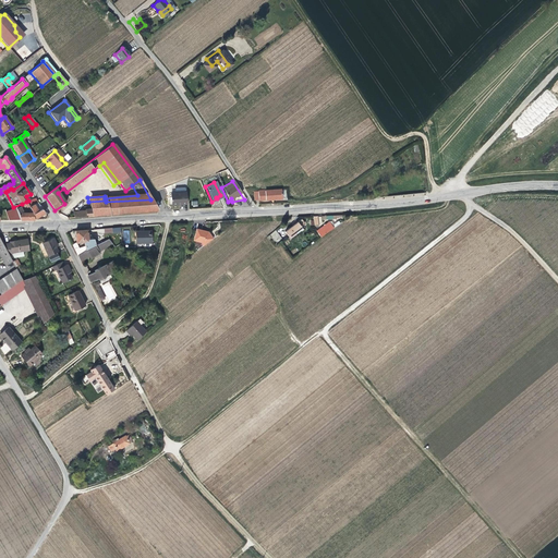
[(170,204),(185,204),(184,193),(169,193),(170,204)]
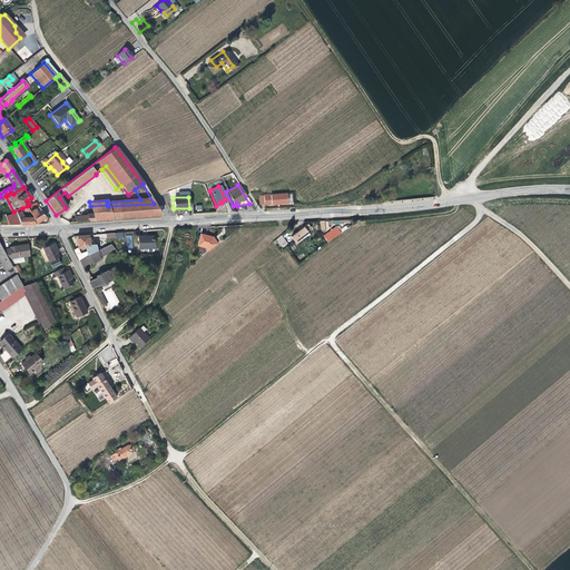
[(35,204),(29,205),(27,206),(29,212),(31,216),(31,218),(32,222),(33,224),(37,224),(46,219),(35,204)]
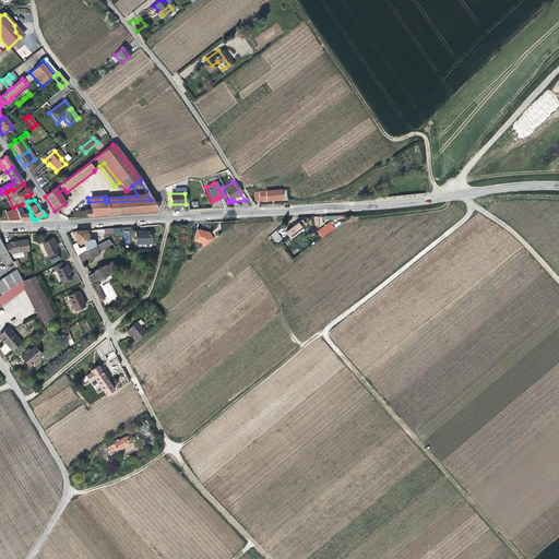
[(157,210),(151,200),(106,202),(106,201),(88,202),(86,203),(87,210),(88,209),(90,209),(90,211),(79,212),(79,214),(72,214),(72,215),(73,218),(155,213),(157,210)]
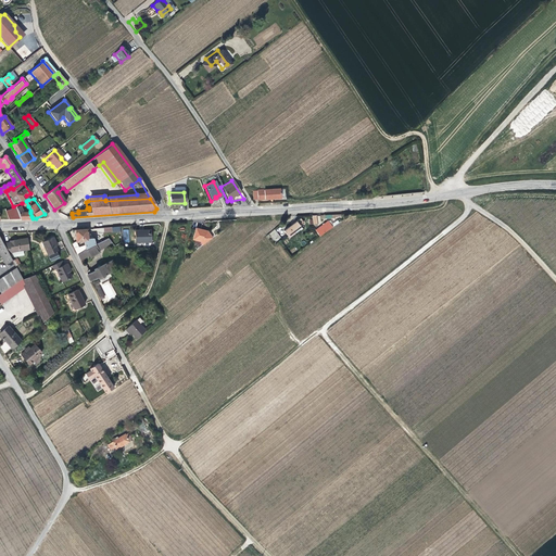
[(32,216),(30,213),(23,213),(21,212),(20,209),(19,207),(15,209),(17,214),(19,219),(33,219),(33,218),(32,216)]
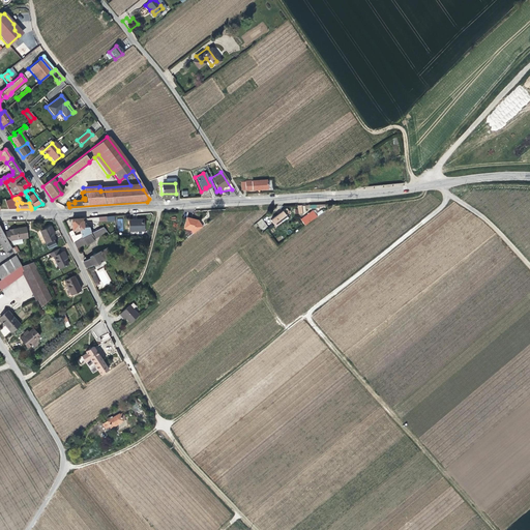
[(292,209),(289,206),(284,209),(276,215),(281,219),(292,209)]
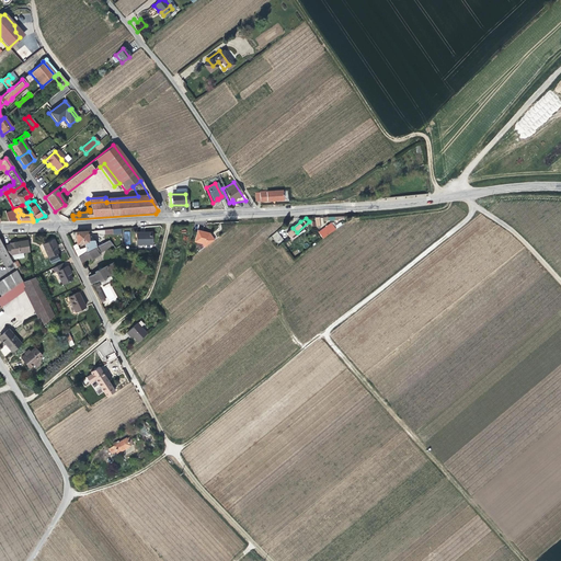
[(338,226),(333,220),(321,229),(325,236),(338,227),(338,226)]
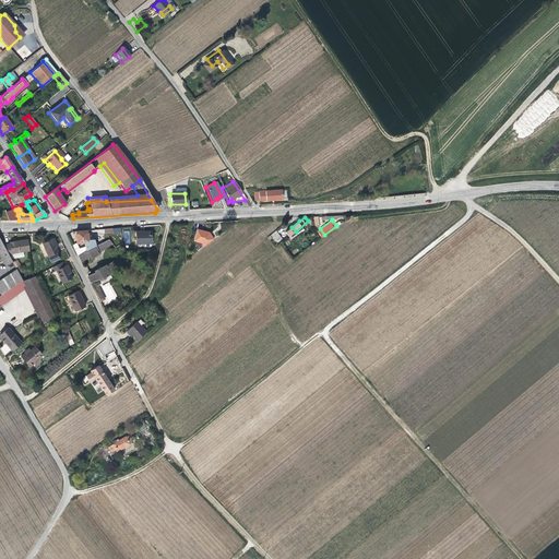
[(207,230),(195,228),(193,240),(201,242),(204,246),(213,238),(207,230)]
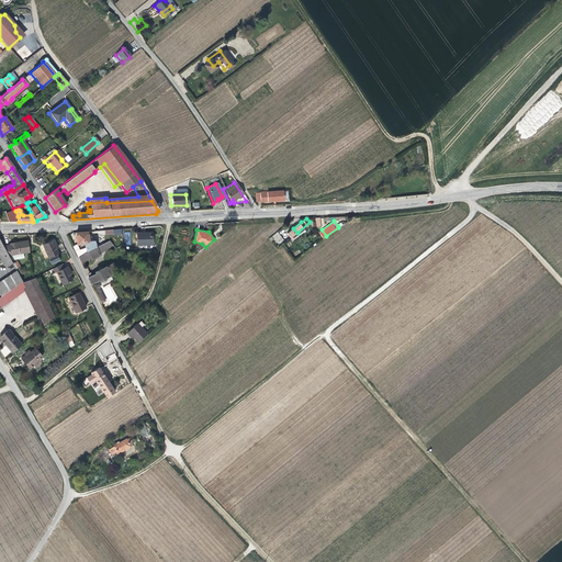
[(76,246),(81,245),(81,253),(83,251),(85,254),(94,248),(92,242),(90,239),(89,236),(87,236),(87,233),(75,234),(76,246)]
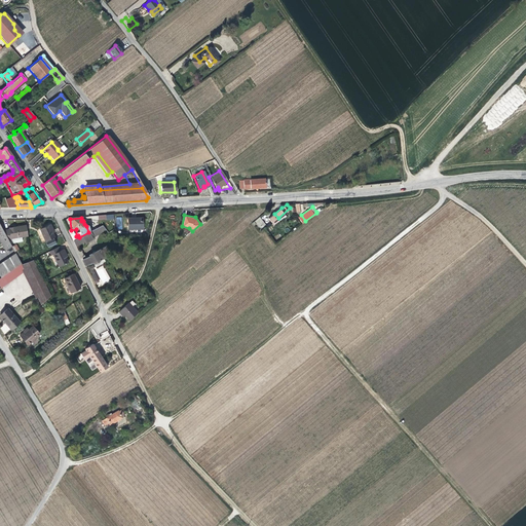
[(142,230),(142,219),(126,219),(126,230),(142,230)]
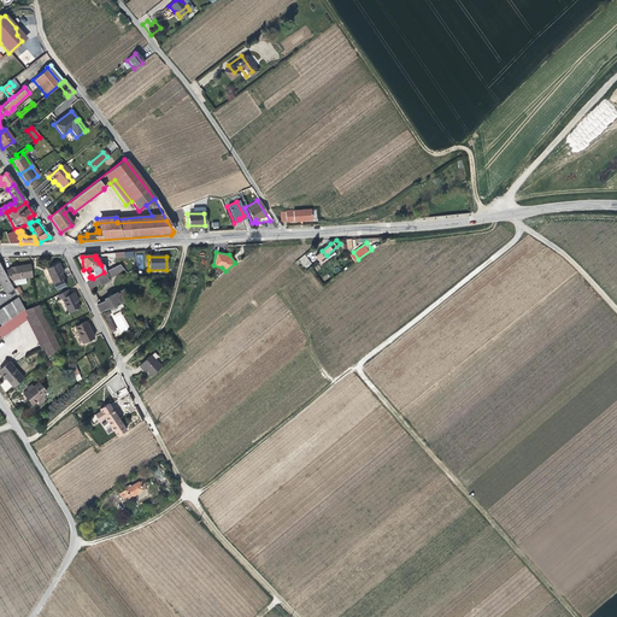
[(309,265),(301,257),(298,260),(305,269),(309,265)]
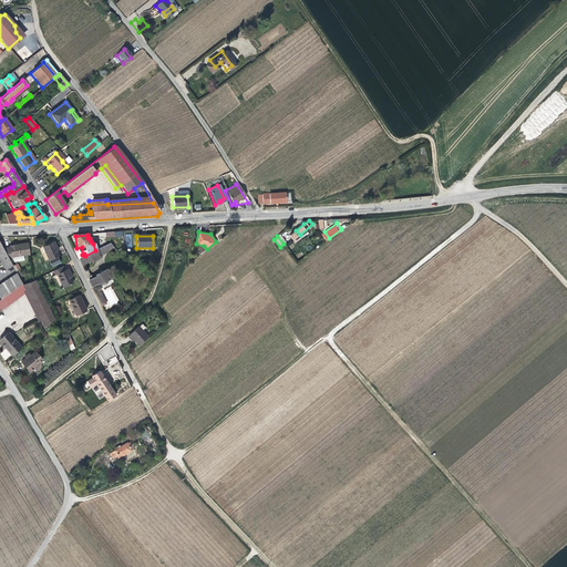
[(50,243),(40,248),(45,261),(55,257),(52,250),(53,250),(50,243)]
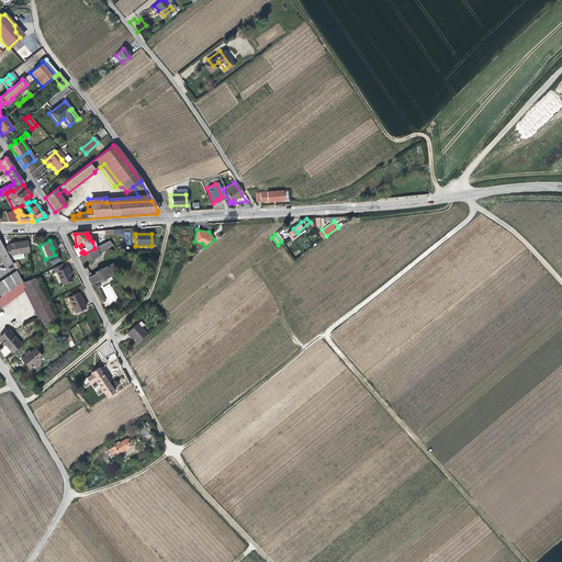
[(8,246),(2,247),(11,265),(14,270),(21,267),(14,256),(27,254),(26,242),(8,245),(8,246)]
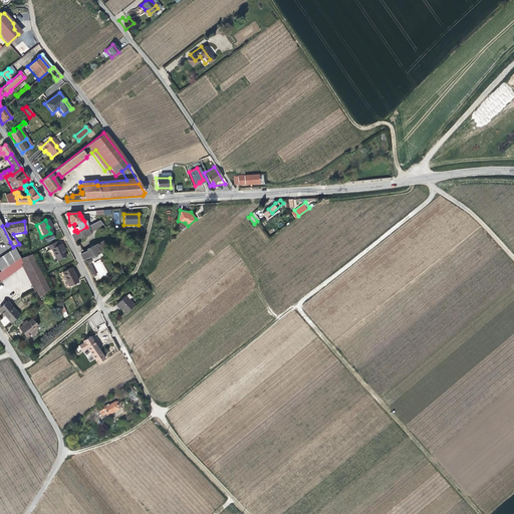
[(102,226),(98,221),(87,227),(90,233),(102,226)]
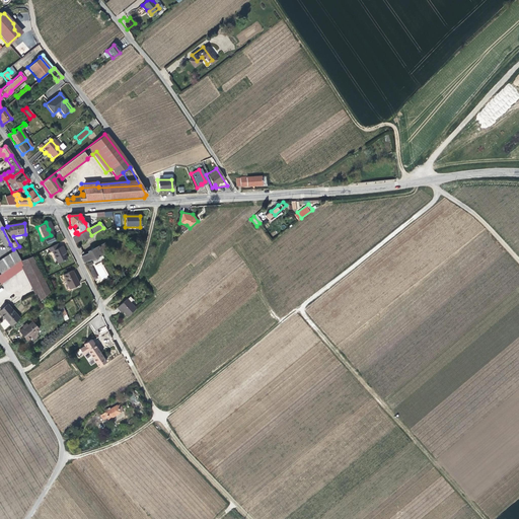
[(10,244),(2,228),(0,224),(0,240),(4,248),(10,244)]
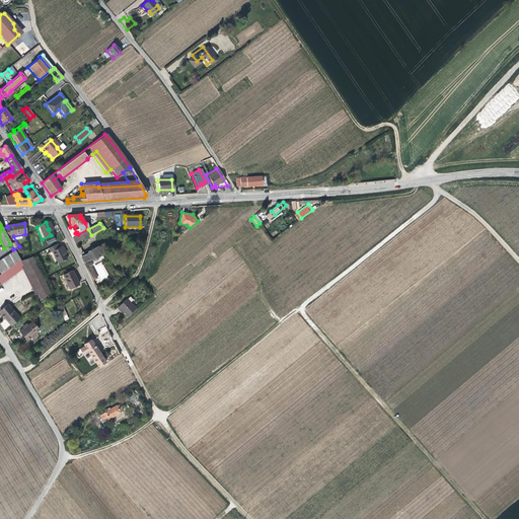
[(88,229),(87,229),(78,234),(81,239),(82,241),(91,236),(91,235),(88,229)]
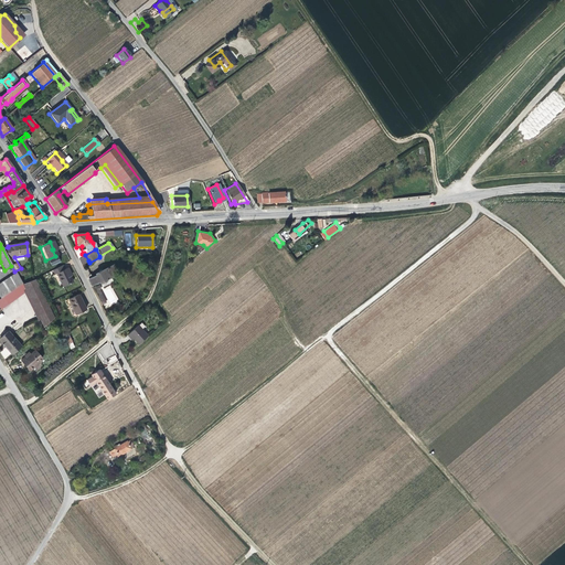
[(88,260),(85,255),(81,257),(77,260),(81,266),(88,260)]
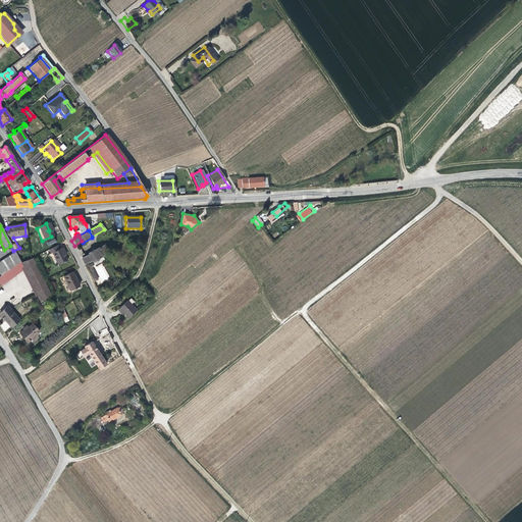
[(51,237),(42,241),(44,247),(54,243),(51,237)]
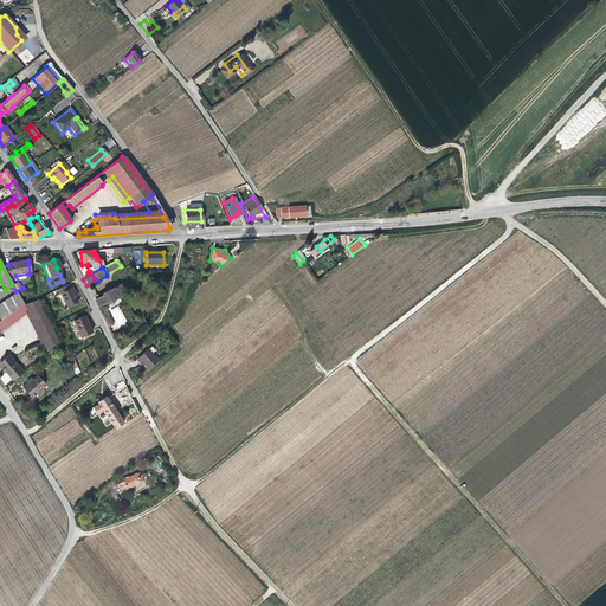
[(66,285),(56,290),(57,295),(59,294),(66,308),(76,303),(73,297),(72,295),(73,294),(71,288),(68,290),(66,285)]
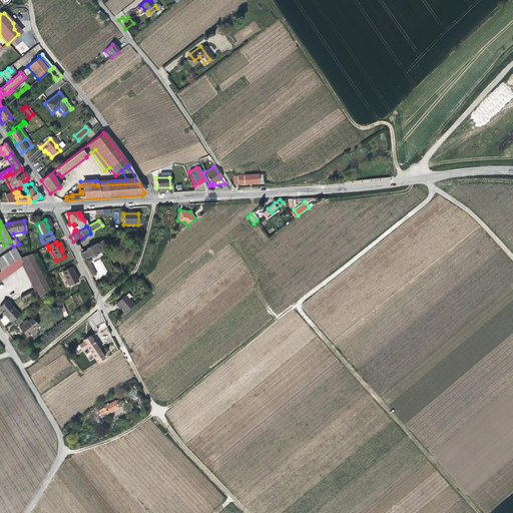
[(100,252),(96,244),(86,249),(86,250),(79,254),(82,260),(89,257),(90,259),(96,255),(95,254),(100,252)]
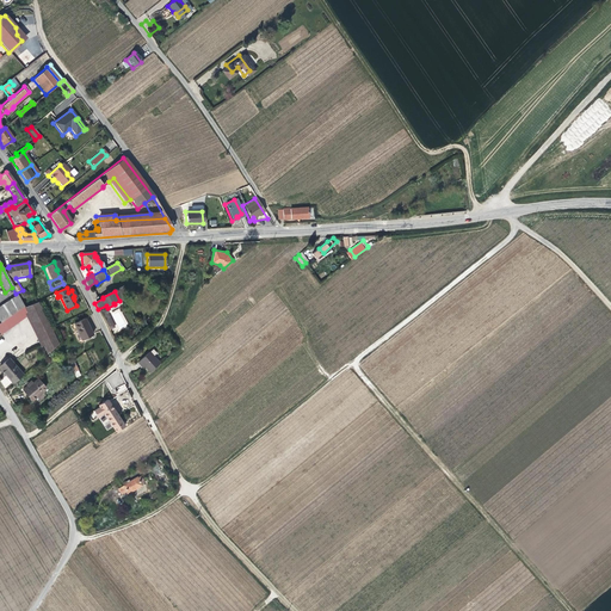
[(0,306),(0,322),(2,321),(23,307),(17,295),(0,306)]
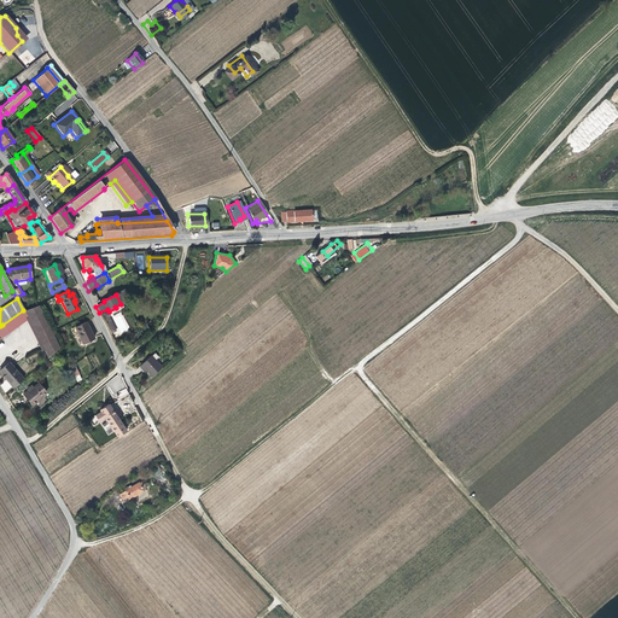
[(28,320),(46,360),(58,348),(38,307),(24,312),(28,320)]
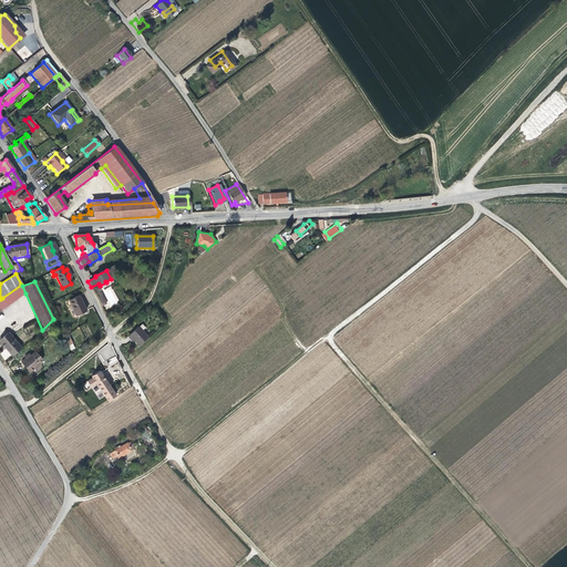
[(22,286),(21,285),(2,298),(7,306),(26,294),(22,286)]
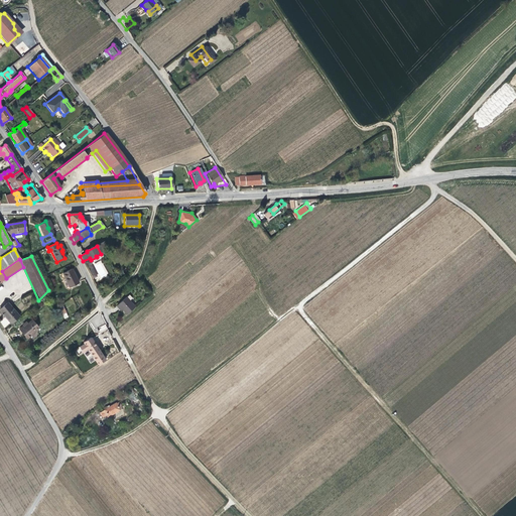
[(73,276),(71,270),(61,274),(68,288),(77,283),(75,279),(76,278),(74,275),(73,276)]
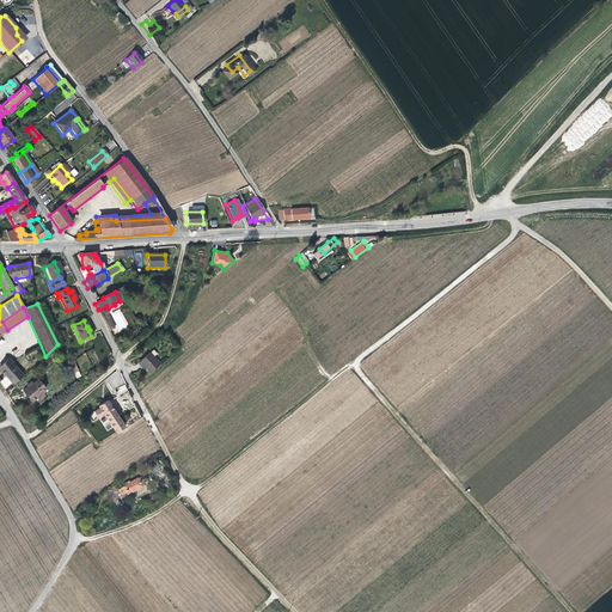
[(161,363),(151,352),(139,361),(144,366),(145,365),(151,372),(161,363)]
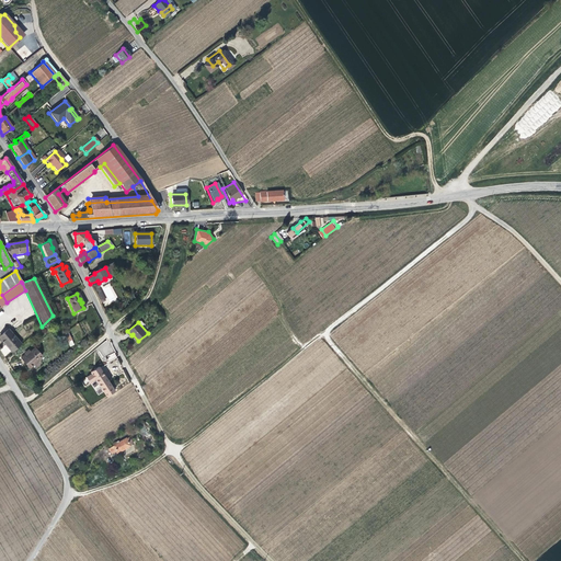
[(6,330),(0,334),(0,341),(10,353),(19,344),(6,330)]
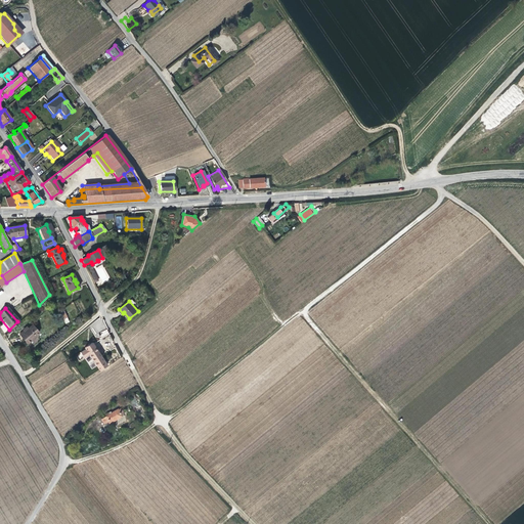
[(33,336),(37,332),(30,324),(25,328),(16,334),(24,343),(28,340),(29,341),(34,337),(33,336)]
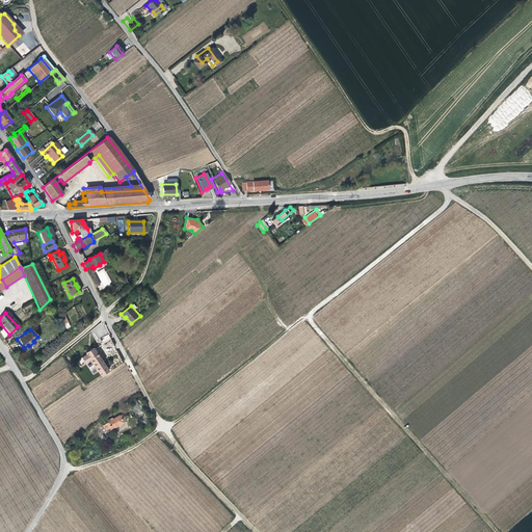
[(103,375),(110,370),(95,347),(87,351),(88,353),(84,356),(87,363),(92,360),(103,375)]
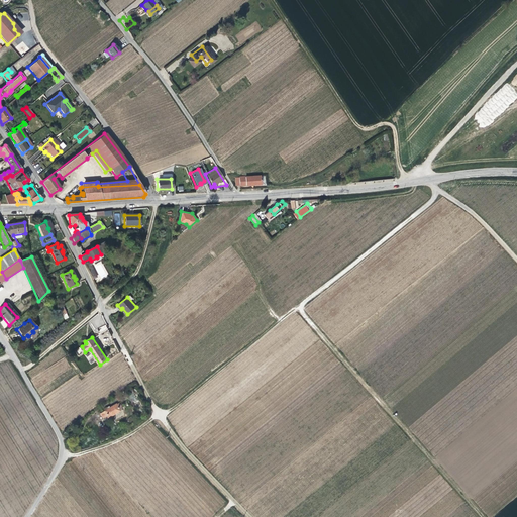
[(105,408),(105,409),(103,410),(104,412),(100,414),(103,418),(107,416),(107,418),(118,410),(117,409),(121,407),(115,399),(104,406),(105,408)]
